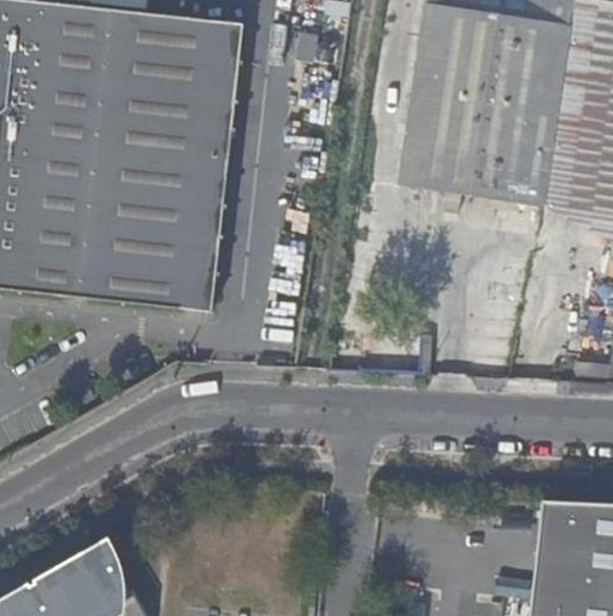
[(0,0),(0,287),(210,311),(240,22),(23,0),(0,0)]
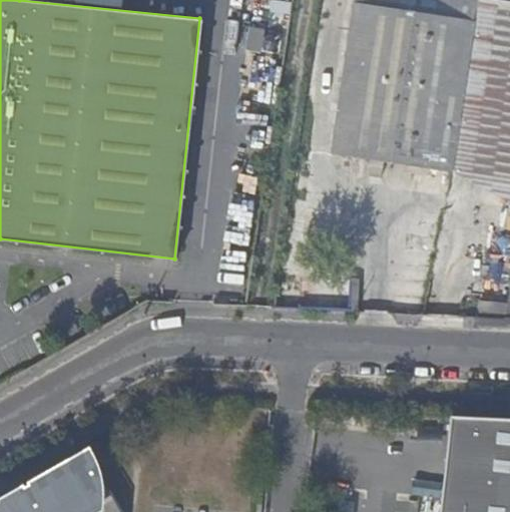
[(454,171),(479,0),(359,0),(336,154),(454,171)]
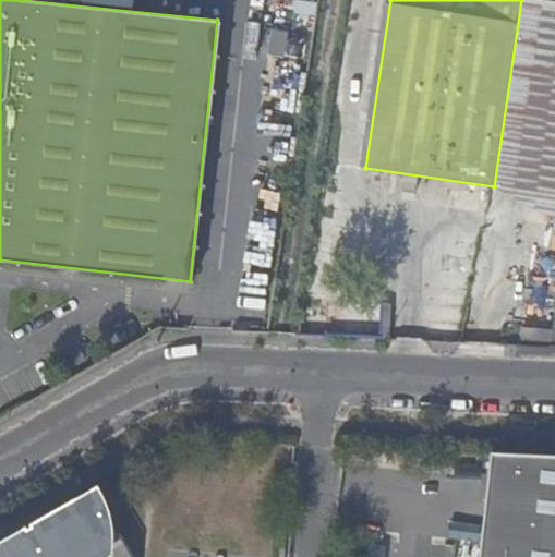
[(554,3),(532,0),(521,0),(494,186),(554,217),(554,3)]
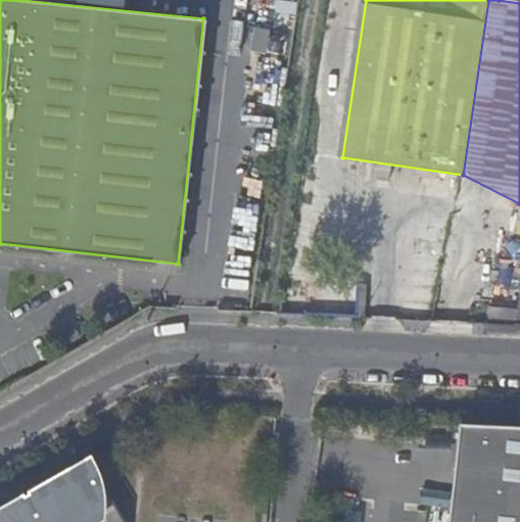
[(271,54),(274,29),(257,27),(254,52),(271,54)]
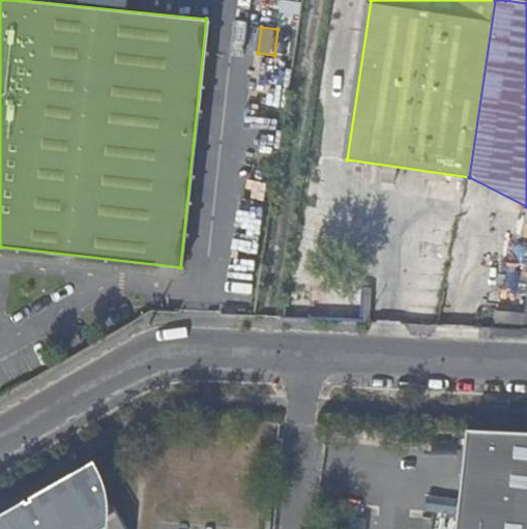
[(495,327),(526,328),(526,313),(497,310),(495,327)]
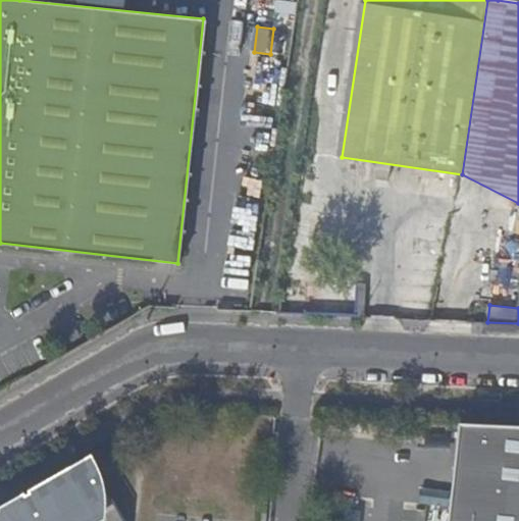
[(446,520),(518,520),(518,429),(456,424),(446,520)]
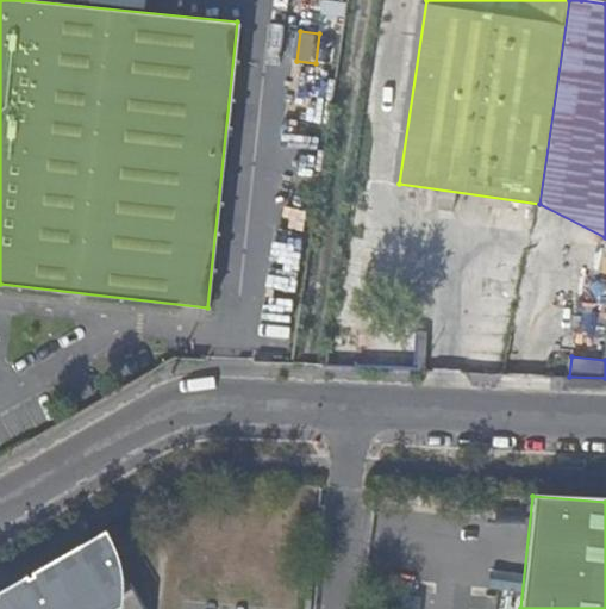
[(0,608),(151,608),(152,603),(113,535),(98,544),(39,577),(42,583),(10,601),(6,596),(0,598),(0,608)]
